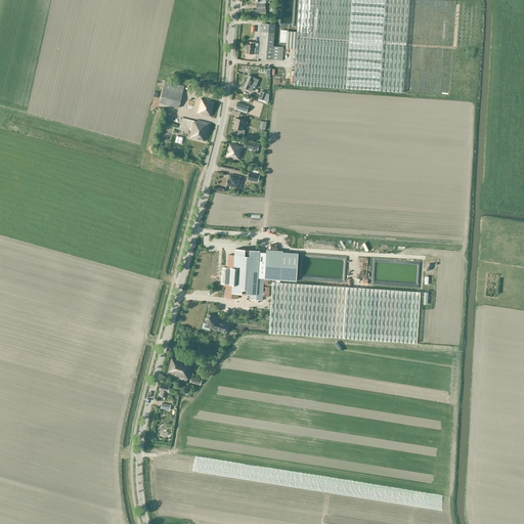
[(255,0),(255,1),(260,1),(260,3),(256,3),(257,9),(254,9),(254,16),(266,15),(268,14),(269,13),(268,3),(265,4),(264,0),(265,0),(255,0)]
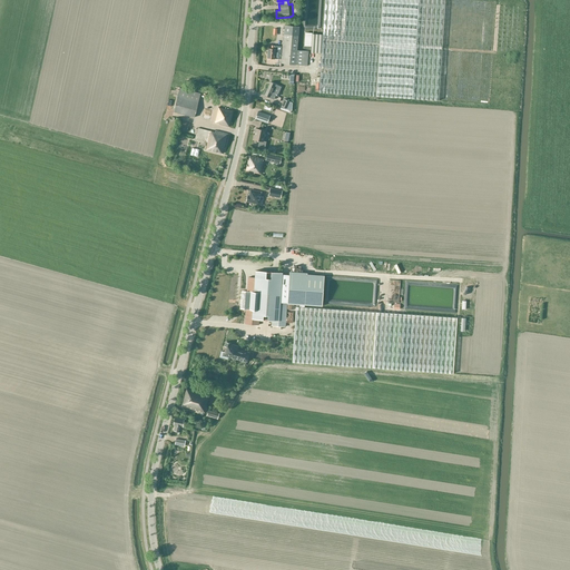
[(306,32),(306,45),(310,46),(310,41),(312,41),(311,52),(322,53),(320,75),(318,92),(324,94),(371,96),(376,97),(428,100),(439,100),(444,0),(324,0),(323,35),(312,33),(312,38),(310,38),(310,33),(306,32)]
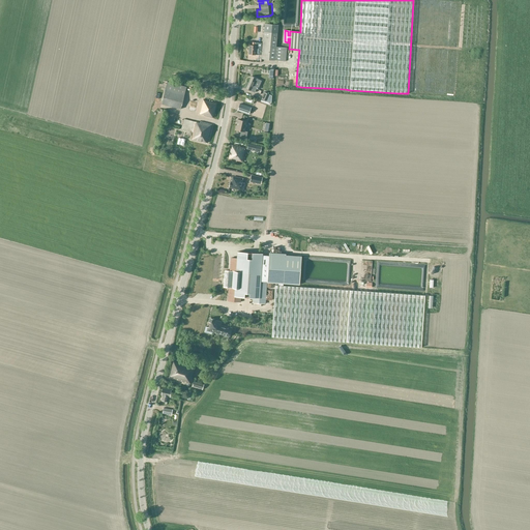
[(263,42),(276,43),(277,33),(278,25),(265,24),(264,32),(263,32),(263,42)]
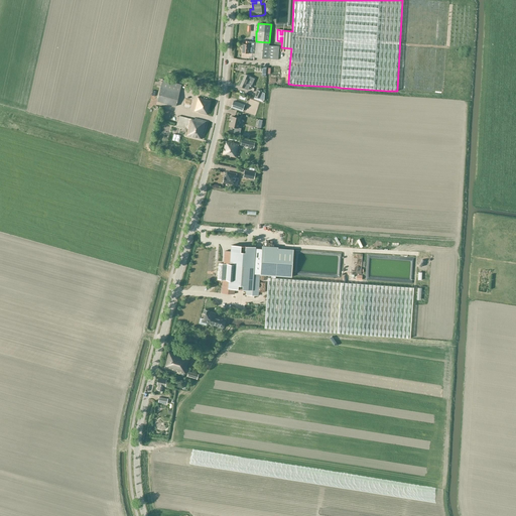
[(269,45),(269,42),(256,41),(254,57),(264,58),(278,59),(279,46),(269,45)]
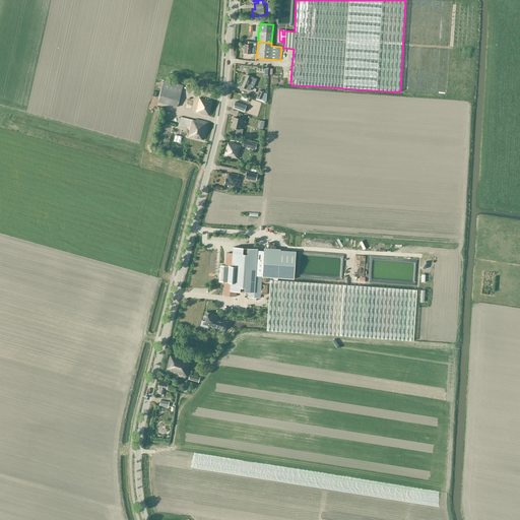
[(251,76),(247,74),(241,87),(246,89),(250,91),(252,87),(253,87),(257,79),(251,76)]
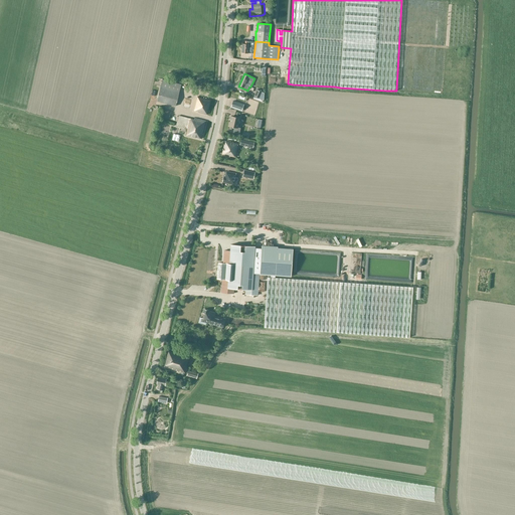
[(181,84),(165,80),(162,79),(157,101),(176,107),(181,84)]
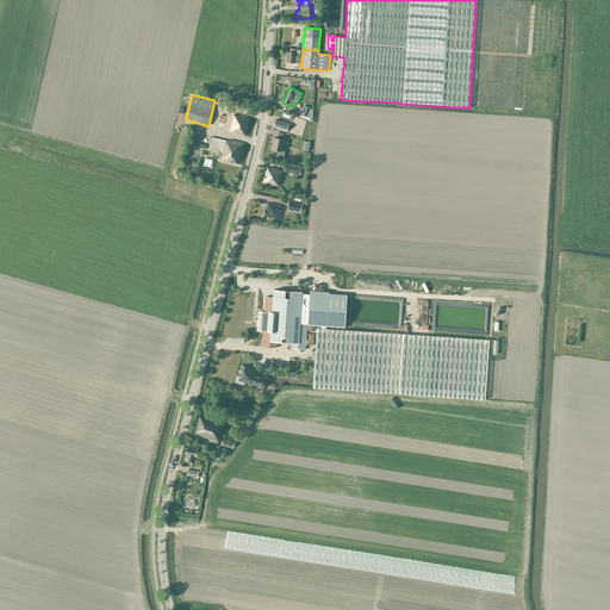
[(311,109),(307,107),(304,106),(302,113),(310,117),(312,110),(311,109)]
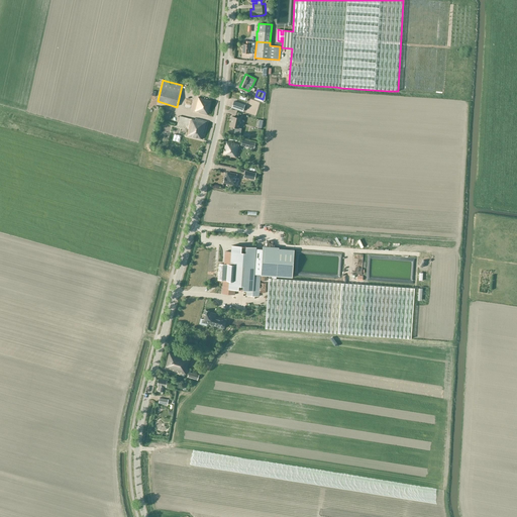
[(191,106),(193,98),(187,97),(185,105),(191,106)]
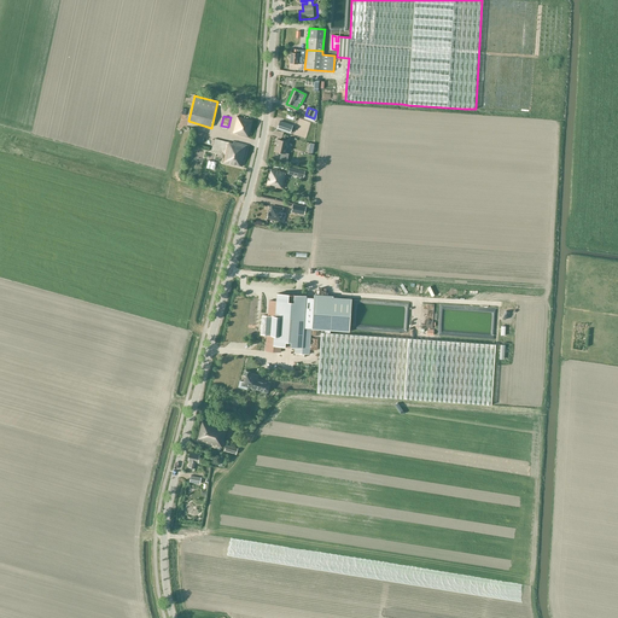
[(249,138),(254,121),(238,116),(233,133),(237,134),(249,138)]
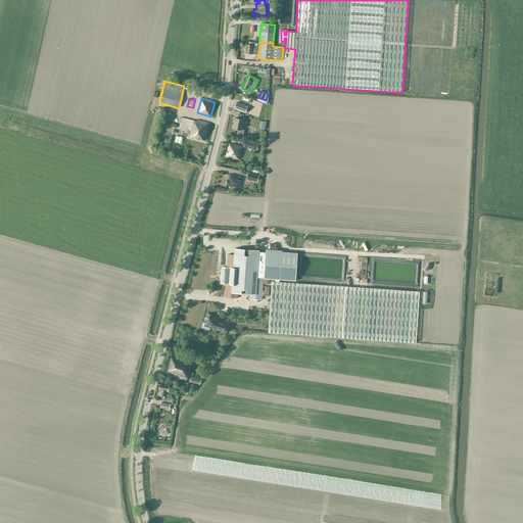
[(247,105),(237,102),(235,109),(245,112),(247,105)]
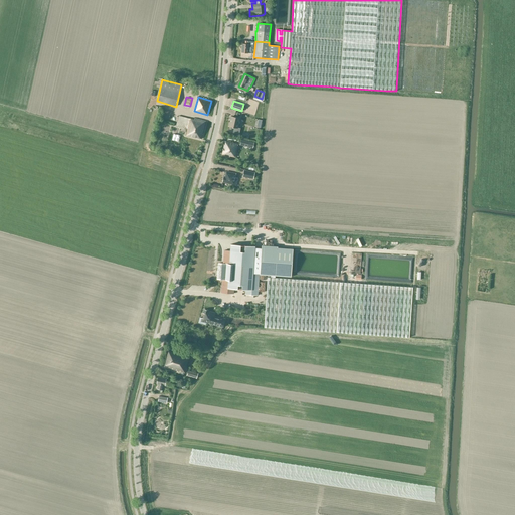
[(194,121),(191,120),(191,119),(178,116),(176,126),(188,129),(187,136),(201,139),(205,122),(195,119),(194,121)]
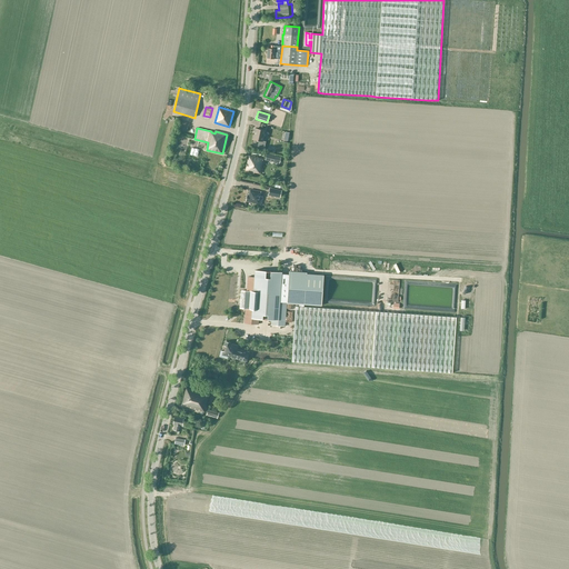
[(266,130),(256,128),(253,139),(263,141),(266,130)]
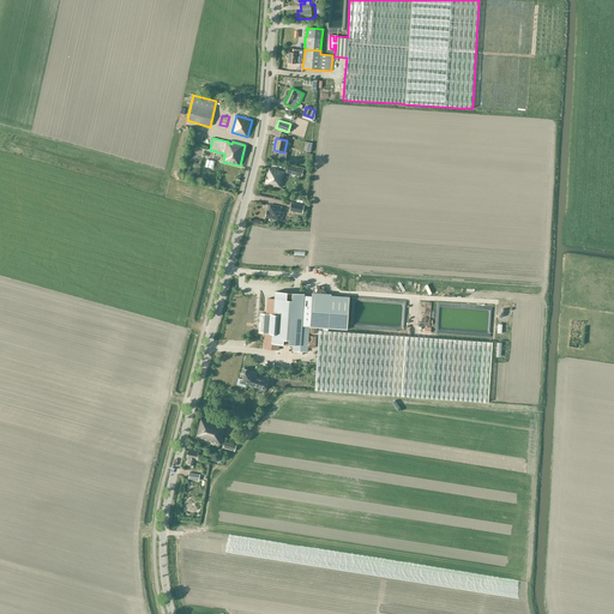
[(281,187),(284,172),(270,168),(269,173),(268,173),(265,184),(281,187)]
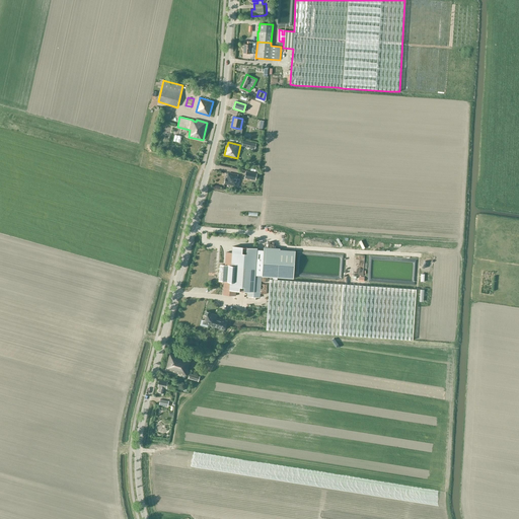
[(228,173),(227,178),(226,178),(224,183),(225,183),(235,186),(235,187),(238,175),(237,175),(228,173)]
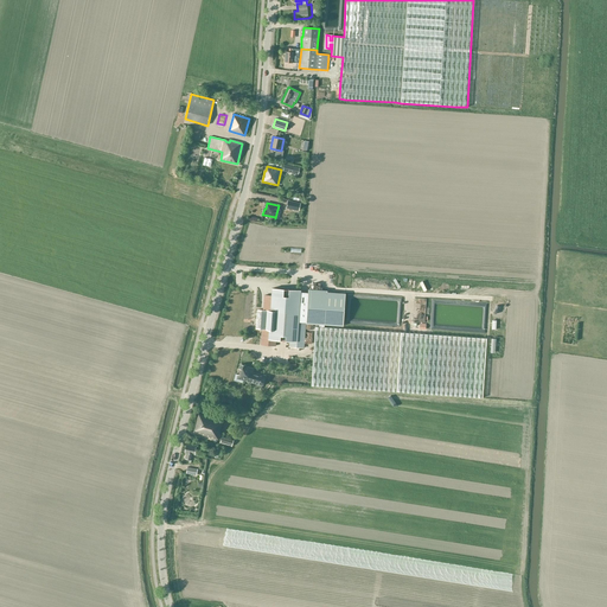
[(257,311),(256,328),(262,330),(261,345),(275,346),(276,340),(289,342),(289,347),(304,349),(306,323),(306,324),(343,326),(345,294),(327,292),(327,291),(308,289),(308,293),(301,293),(301,291),(272,288),(272,296),(264,295),(263,311),(257,311)]
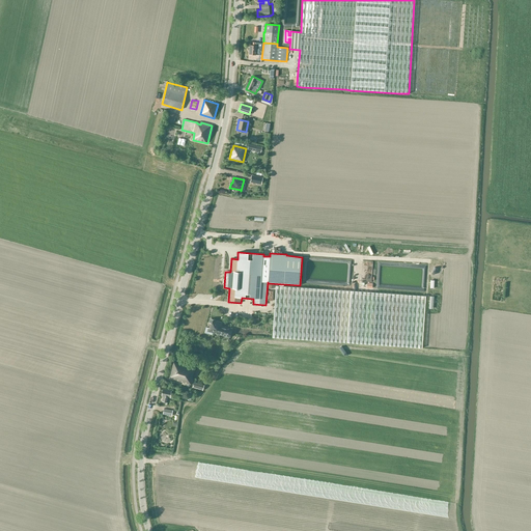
[(276,286),(273,337),(347,342),(423,347),(426,296),(351,291),(276,286)]
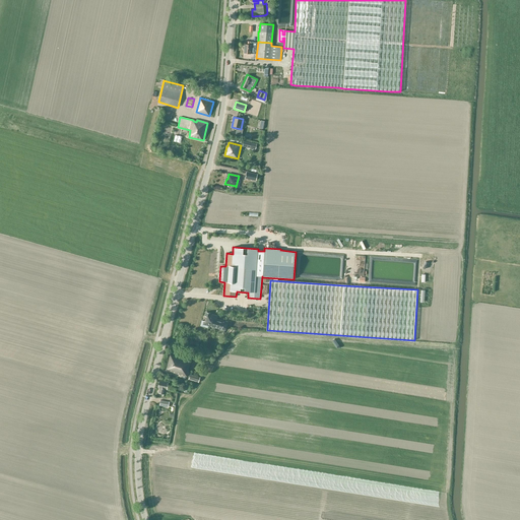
[(202,320),(200,326),(208,328),(208,326),(213,327),(224,330),(228,322),(221,320),(221,322),(215,320),(216,316),(210,314),(211,313),(206,312),(205,316),(206,317),(205,321),(202,320)]
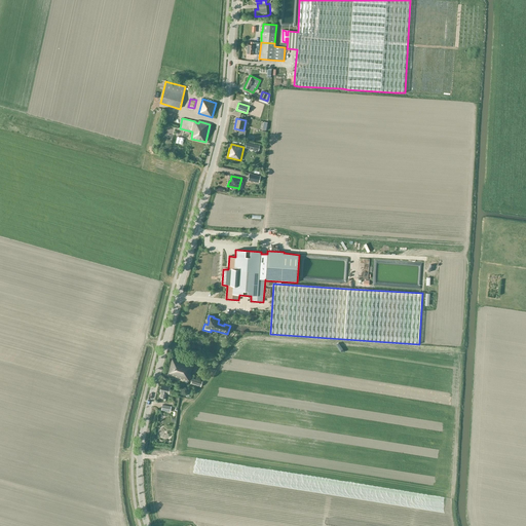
[(190,374),(192,365),(173,359),(167,374),(189,380),(191,374),(190,374)]
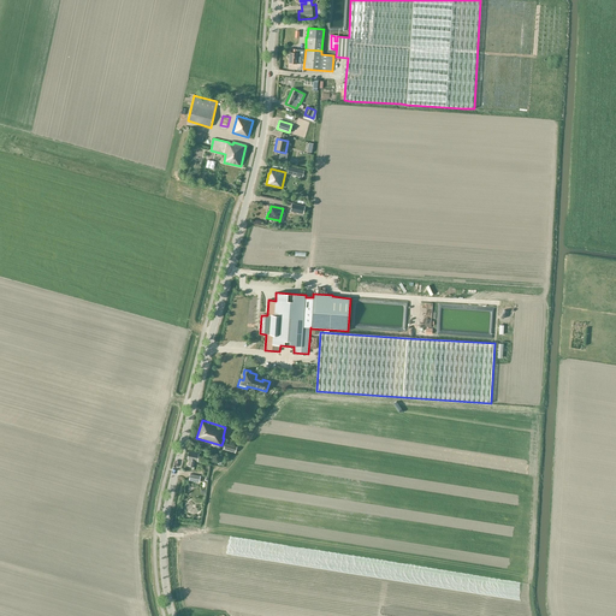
[(237,446),(225,443),(223,450),(235,454),(237,446)]
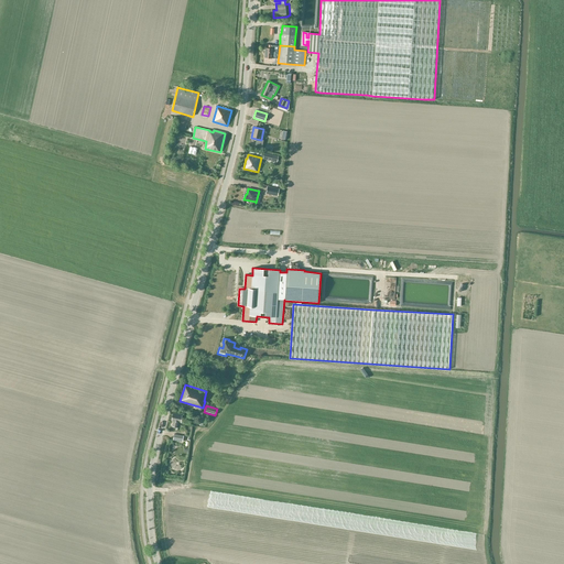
[(180,422),(182,415),(173,413),(172,421),(173,421),(172,426),(177,426),(179,422),(180,422)]
